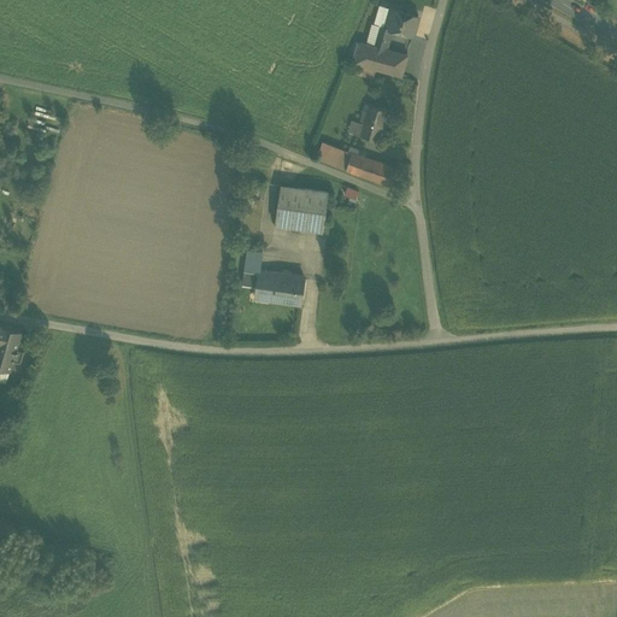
[(372,46),(386,50),(392,30),(412,35),(418,16),(389,9),(383,27),(378,25),(372,46)]
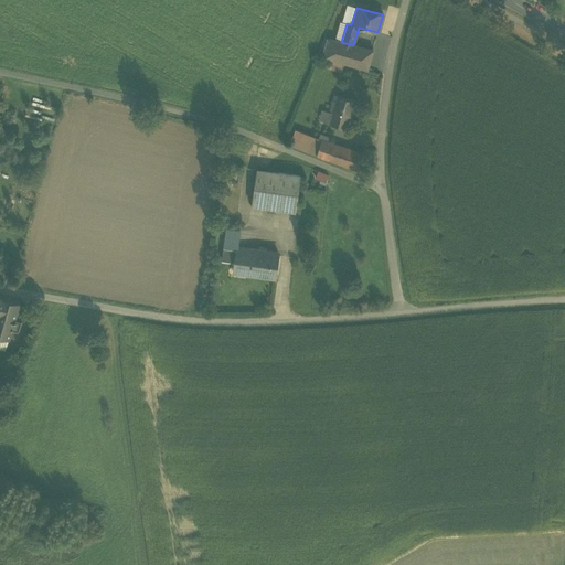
[(323,59),(366,70),(372,50),(353,45),(341,42),(329,39),(323,59)]
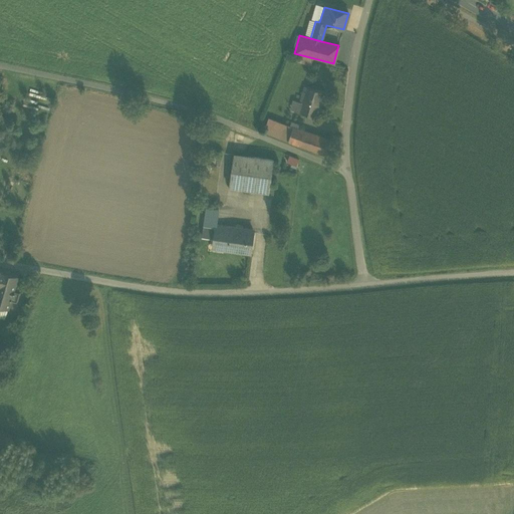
[(295,114),(315,119),(322,91),(302,86),(295,114)]
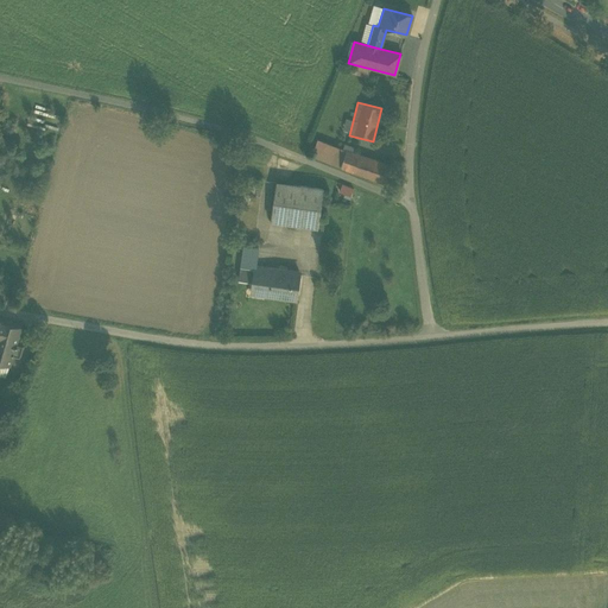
[(314,159),(352,175),(359,156),(348,151),(346,156),(320,145),(314,159)]
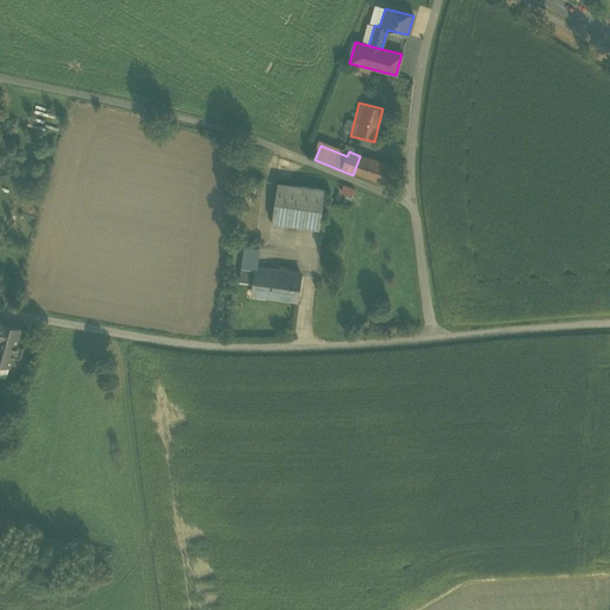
[(353,175),(372,182),(379,163),(360,156),(353,175)]
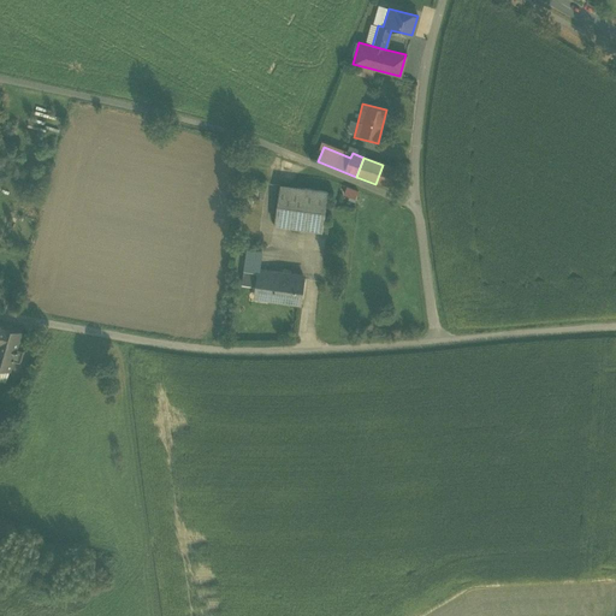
[(406,175),(383,165),(375,184),(397,194),(406,175)]
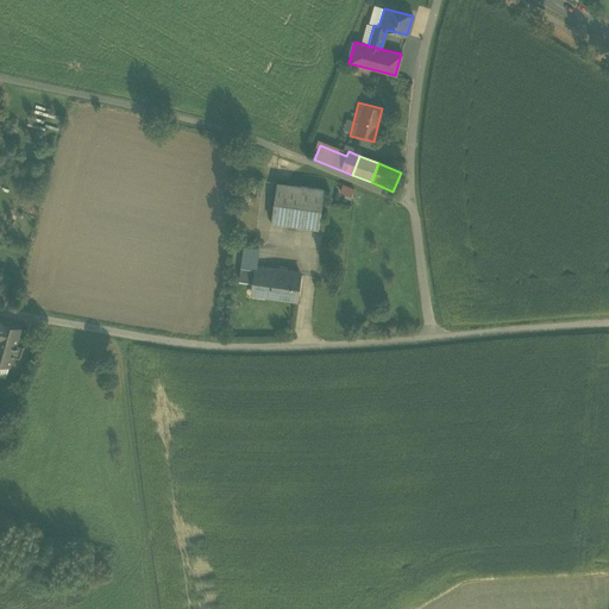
[(271,220),(319,227),(324,189),(276,183),(271,220)]
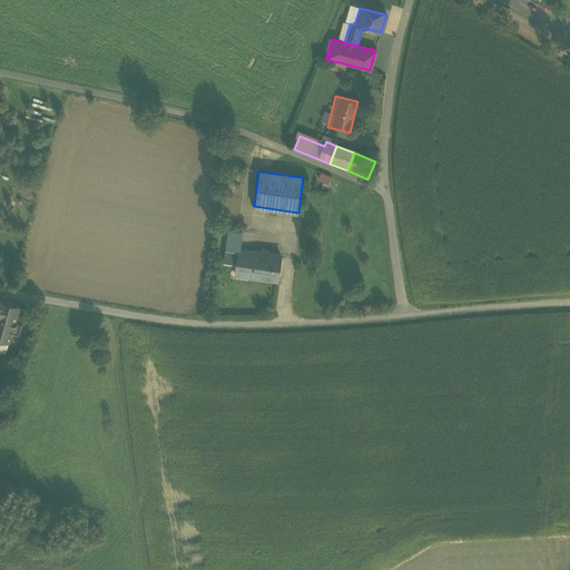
[(321,172),(318,179),(330,182),(332,175),(321,172)]
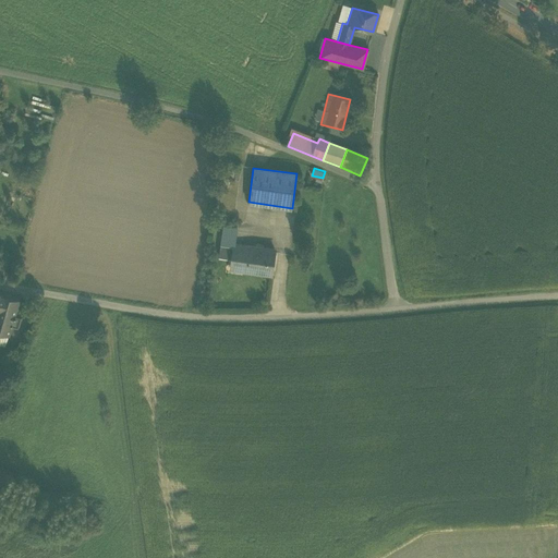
[(221,245),(233,246),(234,244),(238,227),(223,225),(221,245)]
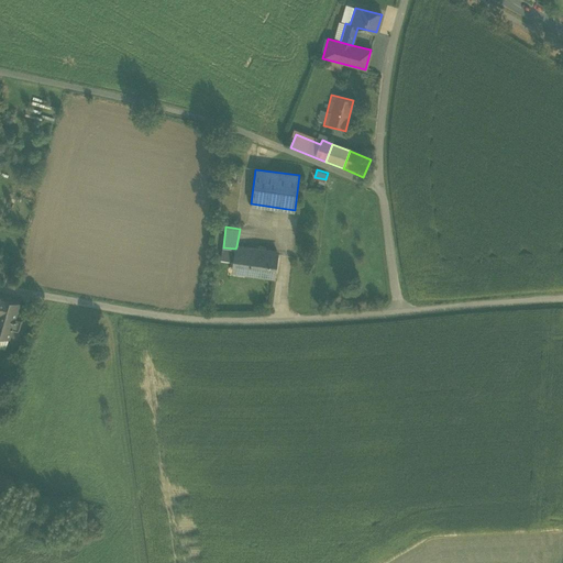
[(236,246),(235,249),(234,258),(233,271),(274,276),(277,252),(236,246)]
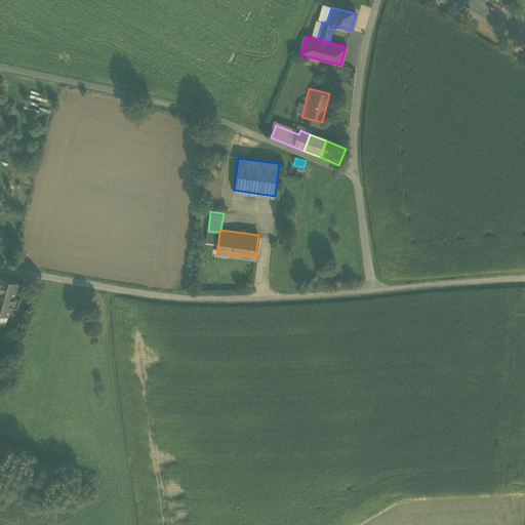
[(206,239),(218,241),(219,232),(208,231),(206,239)]
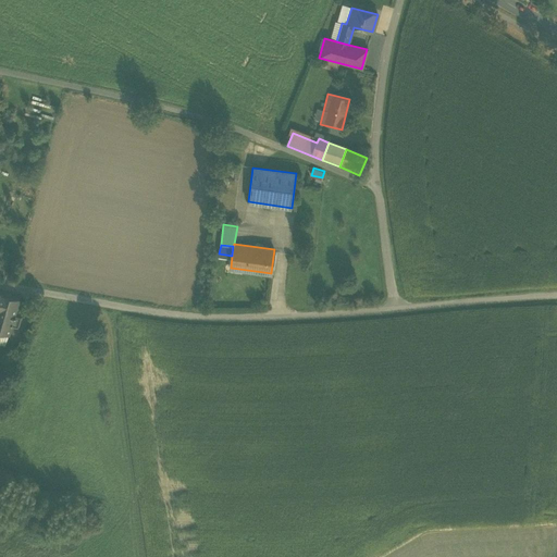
[(9,334),(12,325),(15,314),(20,299),(0,294),(0,293),(0,331),(8,334),(9,334)]
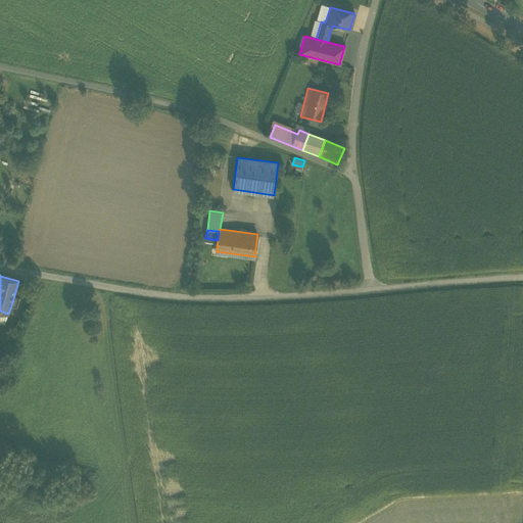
[(19,297),(14,295),(11,305),(16,307),(19,297)]
